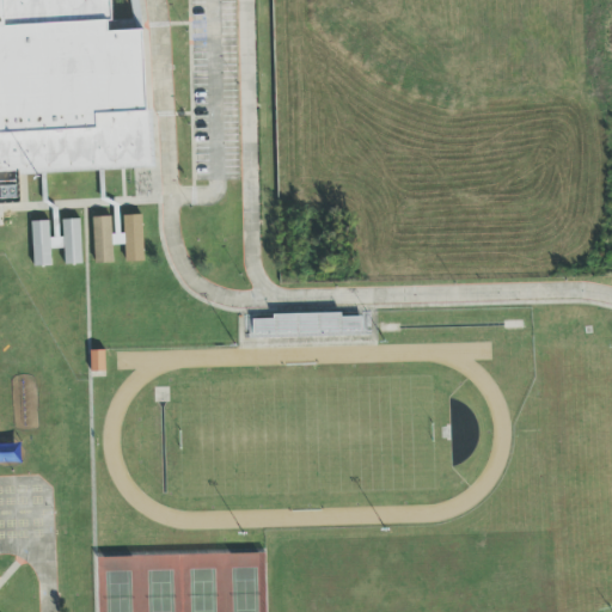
[(0,0),(101,0),(103,30),(146,29),(153,169),(0,175),(0,0)]
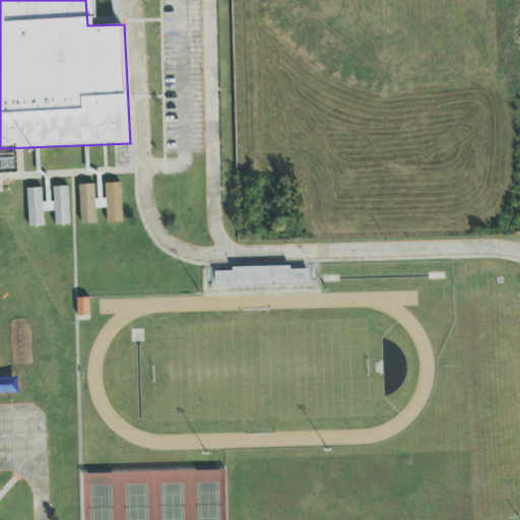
[(105,184),(107,223),(122,222),(121,184),(105,184)]
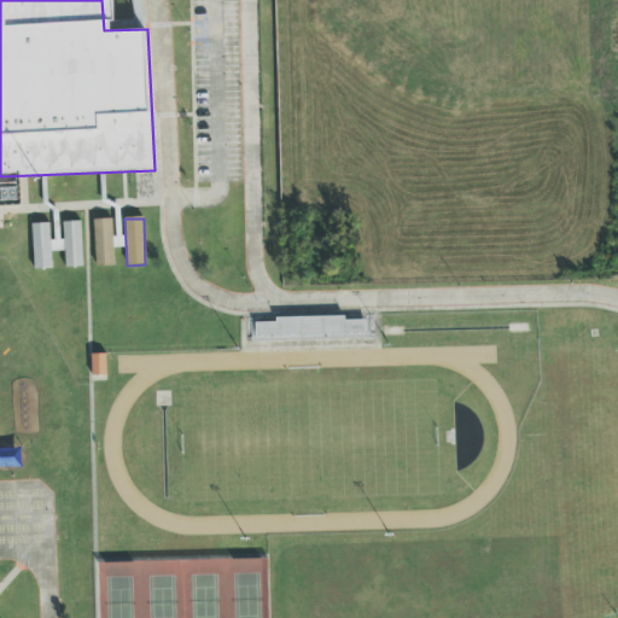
[(112,220),(93,221),(94,268),(114,267),(112,220)]
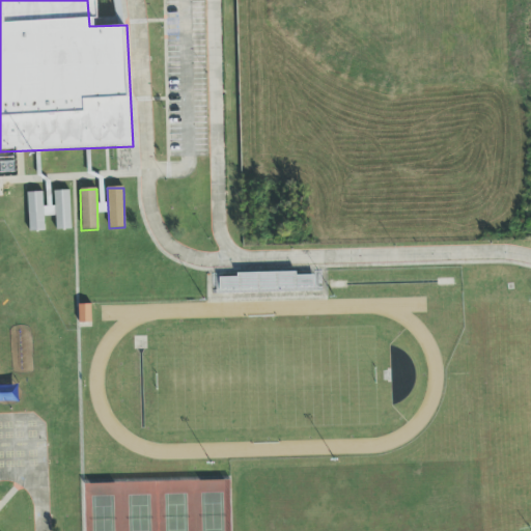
[(27,193),(29,232),(44,231),(44,217),(55,216),(56,230),(71,230),(68,191),(54,191),(54,206),(43,207),(43,193),(27,193)]
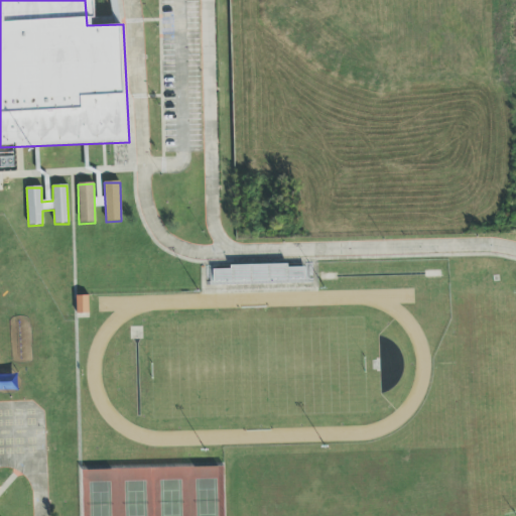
[(88,314),(88,296),(77,296),(77,313),(88,314)]
